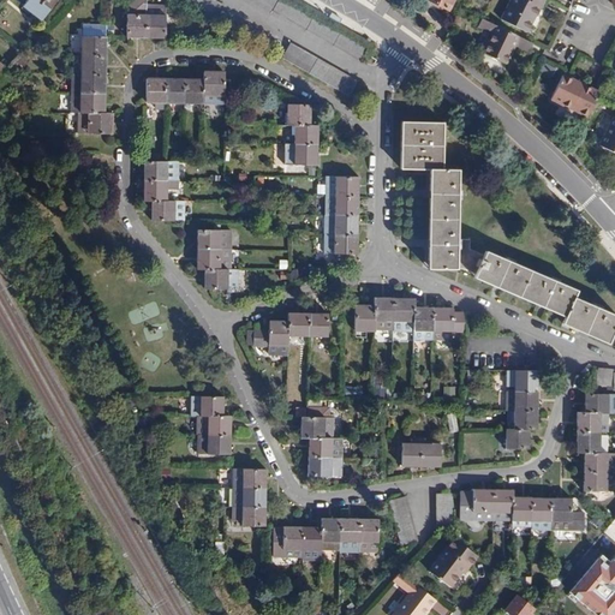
[(28,0),(23,6),(41,21),(57,0),(28,0)]
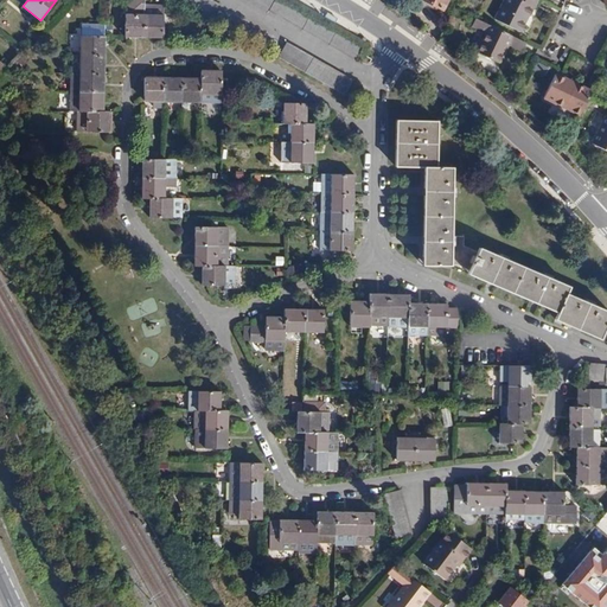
[(126,13),(125,38),(135,38),(144,38),(153,38),(163,38),(164,16),(154,16),(154,8),(145,8),(144,0),(129,0),(129,13),(126,13)]
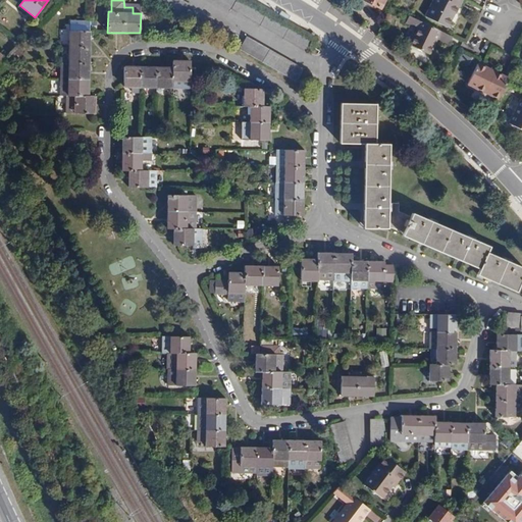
[(363,0),(380,8),(384,0),(363,0)]
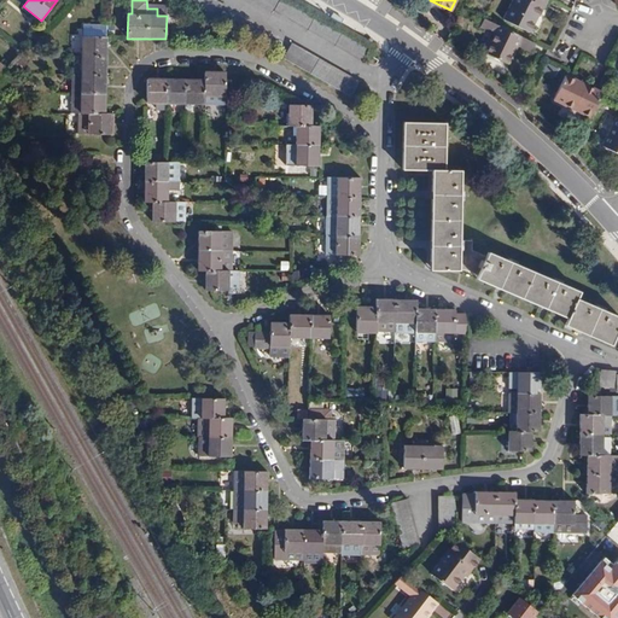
[(543,9),(547,0),(512,0),(503,19),(529,31),(542,7),(543,9)]
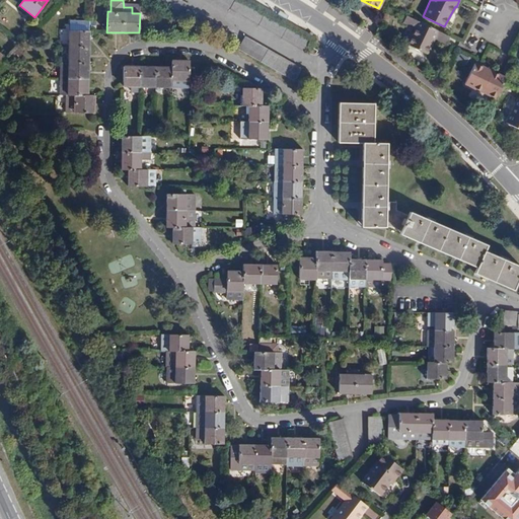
[(408,25),(412,18),(406,15),(402,23),(408,25)]
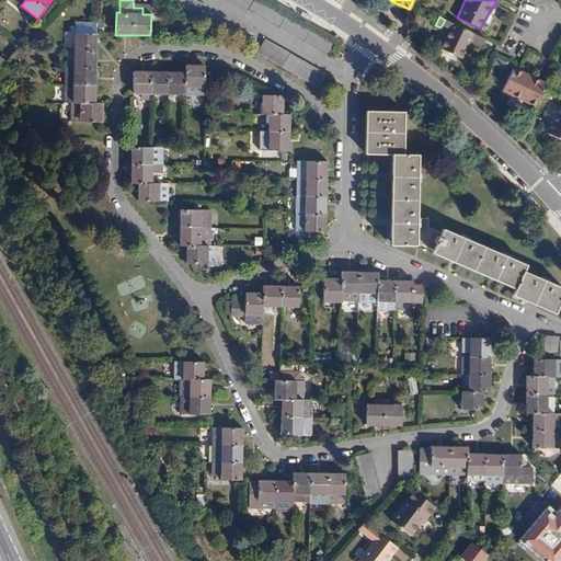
[(77,68),(75,68),(66,68),(65,84),(65,102),(71,103),(70,123),(101,124),(102,113),(102,103),(95,103),(95,94),(95,86),(95,78),(95,68),(95,61),(96,50),(96,39),(96,34),(96,22),(80,21),(80,20),(78,20),(76,20),(75,21),(73,22),(73,26),(75,26),(75,34),(78,34),(78,43),(75,43),(75,50),(75,59),(77,59),(77,68)]
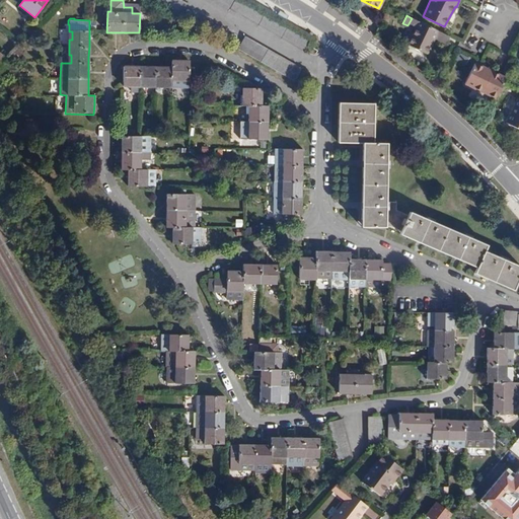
[(419,21),(412,18),(408,25),(415,28),(419,21)]
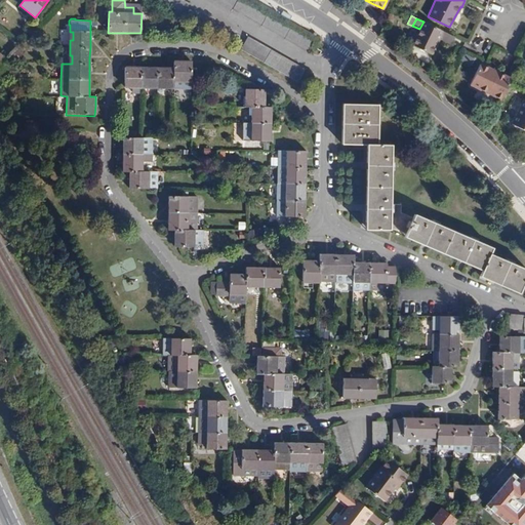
[(432,54),(439,38),(443,31),(423,22),(419,29),(412,45),(432,54)]
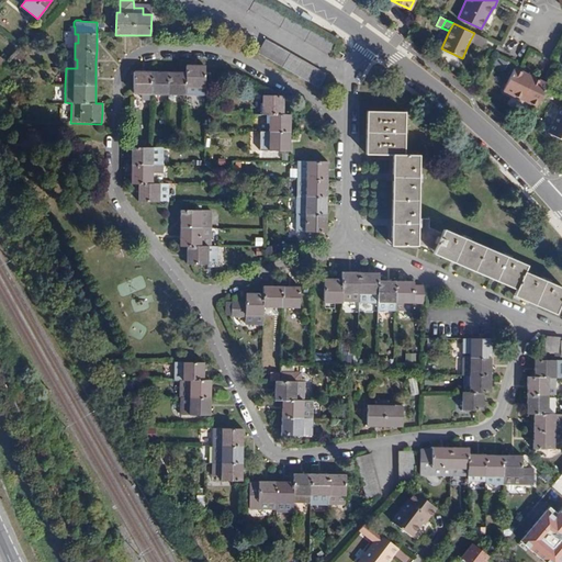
[(474,33),(470,41),(483,47),(486,38),(474,33)]
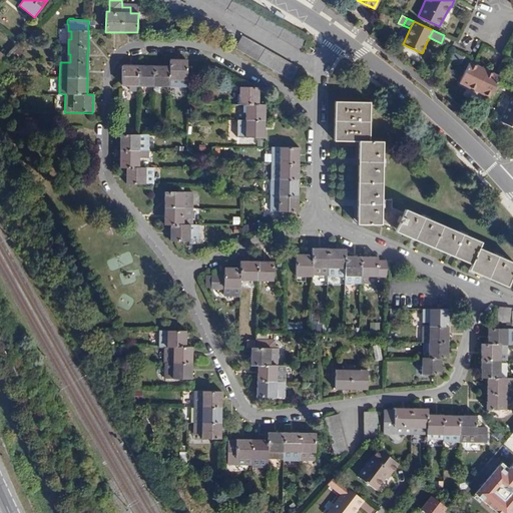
[(298,68),(242,36),(235,49),(291,80),(298,68)]
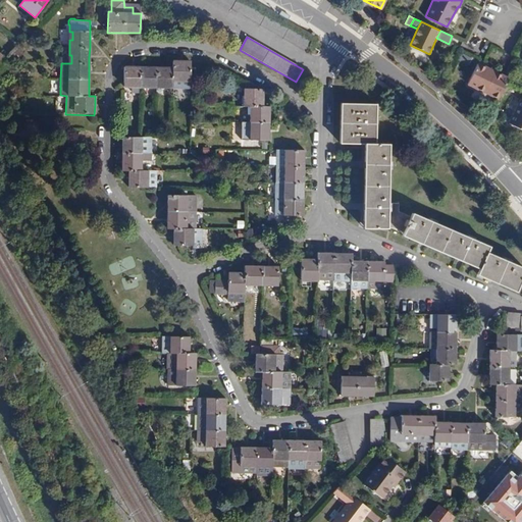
[(141,88),(149,88),(149,86),(157,86),(157,88),(164,88),(164,86),(172,86),(172,82),(181,82),(181,80),(191,80),(191,68),(191,62),(183,61),(172,61),(172,68),(167,68),(157,68),(151,68),(142,68),(134,67),(124,67),(124,88),(132,88),(132,93),(140,94),(140,88),(141,88)]
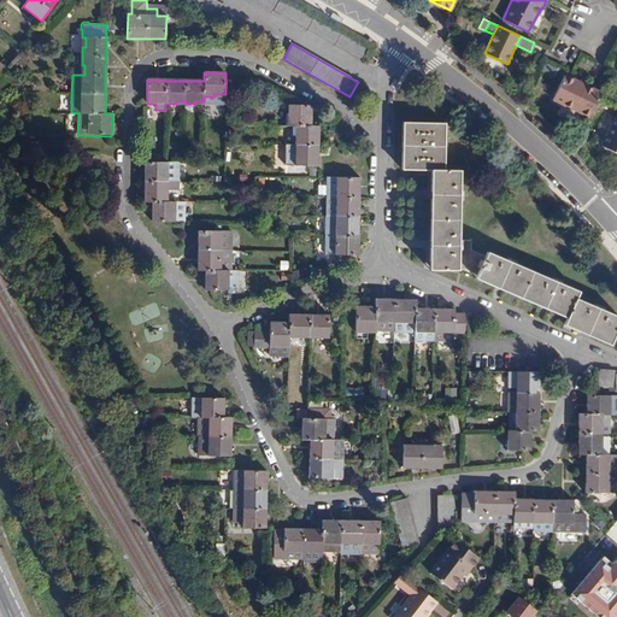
[(552,99),(589,117),(599,95),(600,92),(564,74),(552,99)]
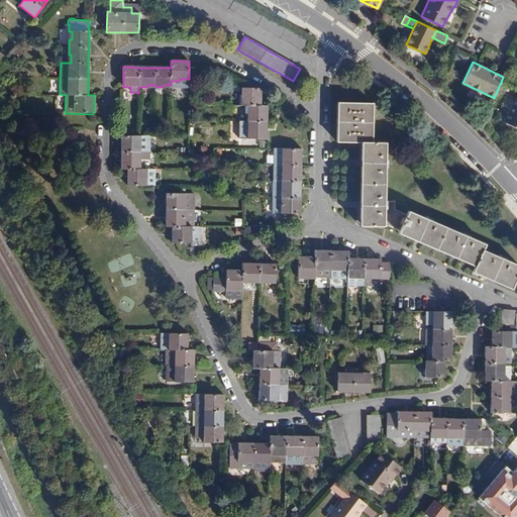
[(247,123),(246,130),(249,130),(249,139),(266,139),(267,134),(267,123),(267,112),(267,106),(261,106),(261,95),(261,88),(253,88),(243,88),(243,97),(241,97),(240,106),(245,106),(245,115),(247,115),(247,123)]
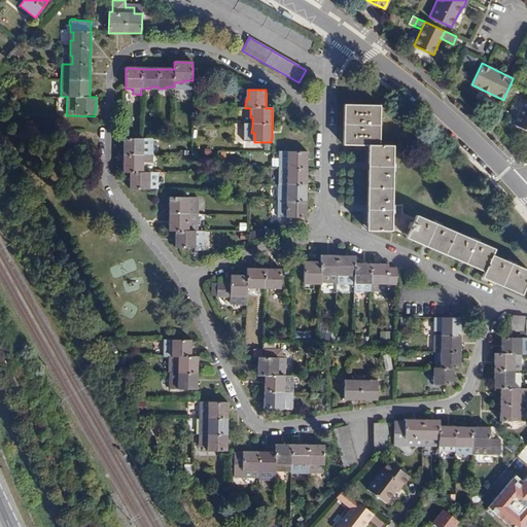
[(526,100),(526,101),(525,101),(514,125),(526,131),(526,100)]
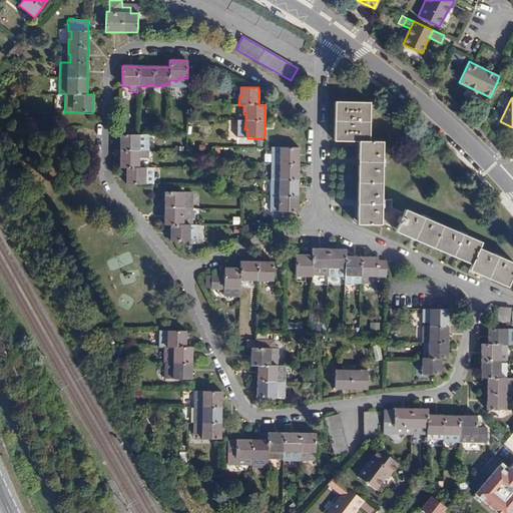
[(346,105),(346,102),(335,102),(334,141),(353,141),(358,142),(358,161),(358,203),(357,224),(387,224),(396,228),(395,231),(414,240),(451,257),(471,265),(468,271),(488,279),(508,288),(512,275),(512,263),(502,259),(503,257),(496,253),(495,255),(479,248),(482,242),(467,235),(468,233),(461,230),(460,232),(429,219),(430,217),(423,214),(422,216),(405,209),(403,213),(392,207),(392,199),(382,199),(383,166),(385,166),(385,158),(383,158),(383,141),(369,141),(370,103),(360,103),(360,105),(346,105)]
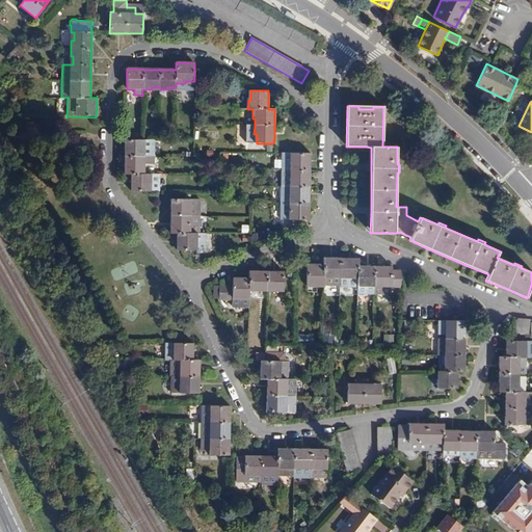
[(152,157),(152,140),(143,140),(126,140),(124,140),(124,149),(124,157),(124,165),(124,175),(131,175),(131,184),(131,191),(160,191),(160,175),(144,175),(144,157),(152,157)]
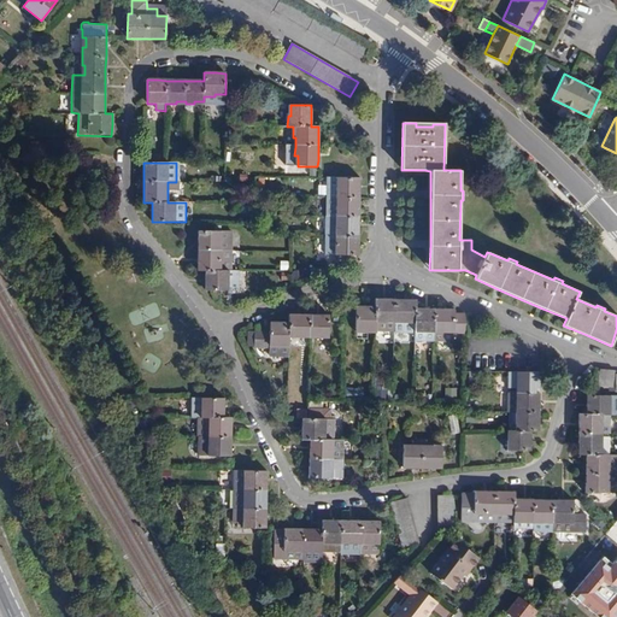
[(359,187),(359,178),(327,178),(325,199),(325,217),(325,235),(324,254),(334,254),(335,269),(351,263),(351,254),(358,254),(358,244),(358,235),(359,225),(359,217),(359,205),(359,199),(359,187)]
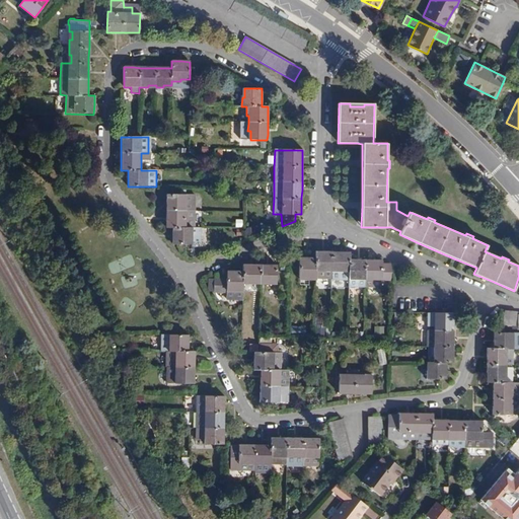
[(196,195),(167,194),(166,204),(166,211),(166,219),(166,228),(172,228),(172,236),(172,244),(176,244),(201,244),(201,228),(195,228),(195,211),(196,195)]
